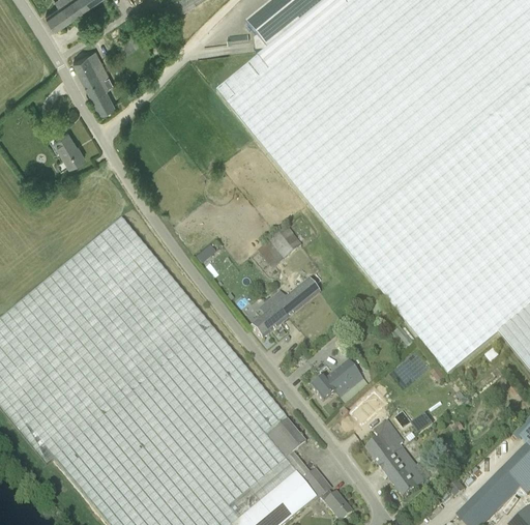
[(58,2),(46,11),(55,26),(85,5),(81,0),(56,0),(58,2)]
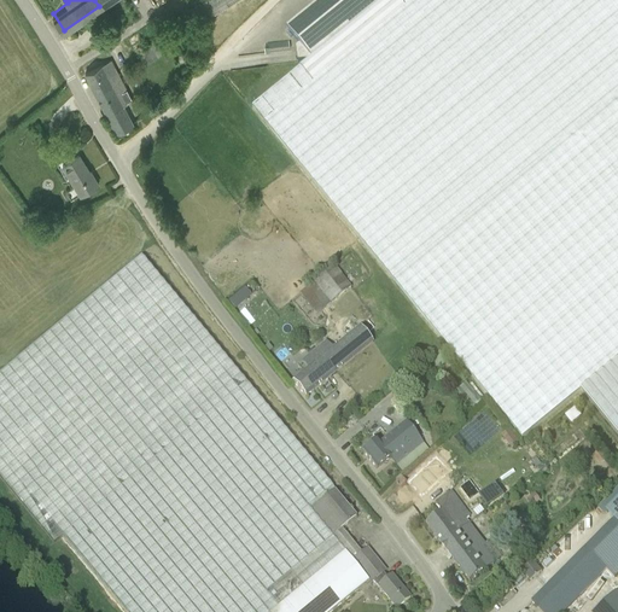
[(197,0),(190,5),(193,12),(199,9),(204,16),(227,0),(197,0)]
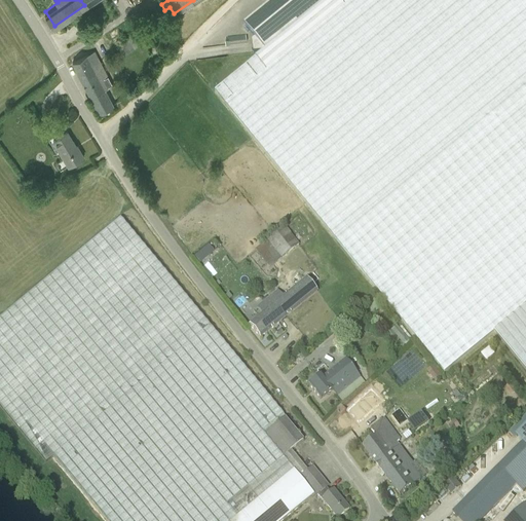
[(252,36),(253,37),(254,48),(264,46),(215,87),(251,131),(380,26),(359,0),(269,0),(245,21),(255,34),(252,36)]
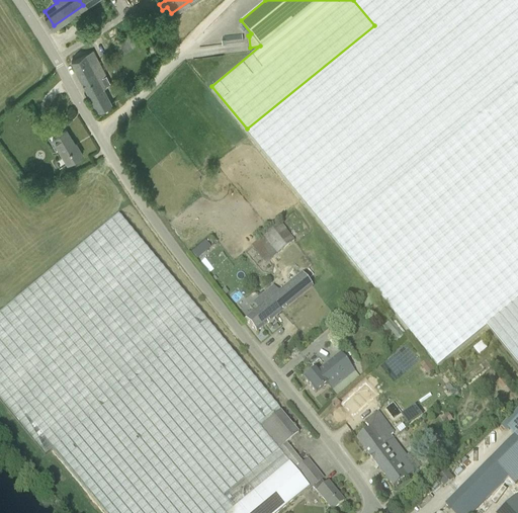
[(411,329),(517,239),(517,0),(405,0),(374,25),(247,129),(335,237),(411,329)]
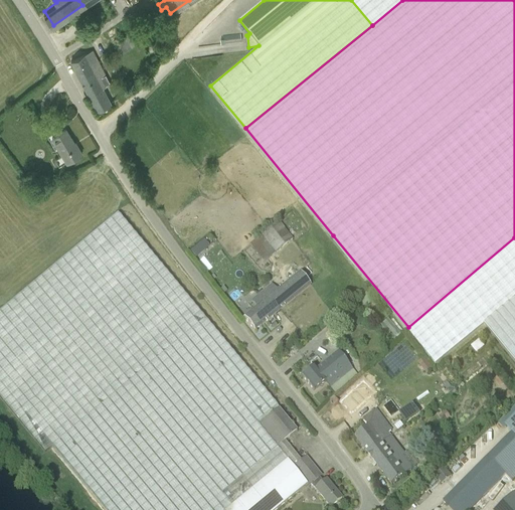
[(351,0),(372,25),(402,0),(351,0)]
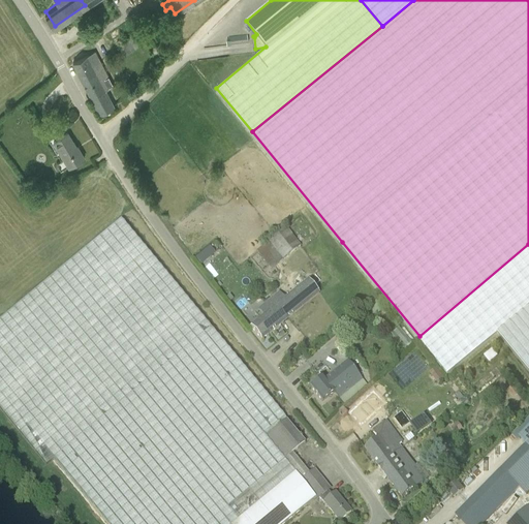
[(118,40),(125,51),(141,40),(133,30),(118,40)]
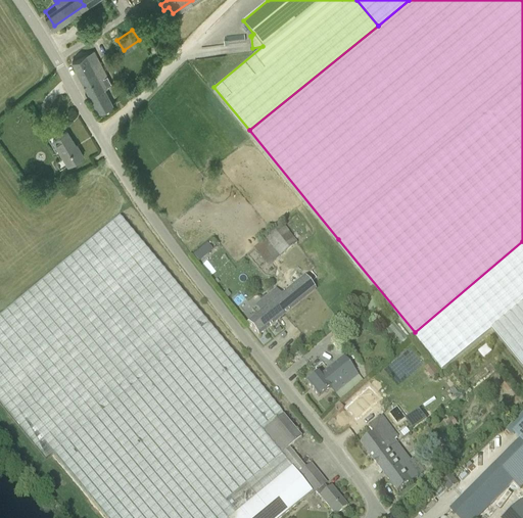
[(94,46),(72,58),(98,108),(112,100),(112,99),(107,90),(104,85),(111,81),(94,46)]
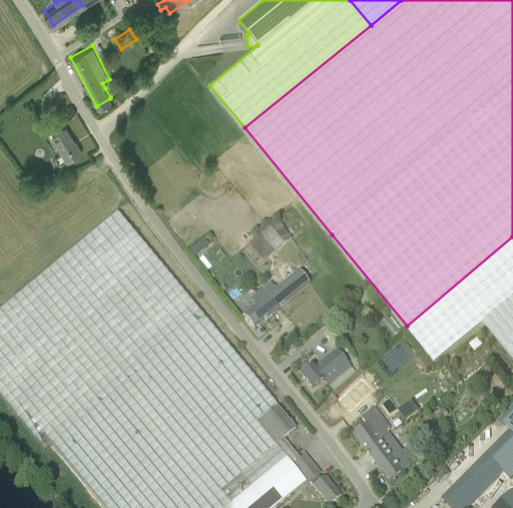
[(65,123),(52,132),(67,156),(81,148),(76,140),(75,141),(73,138),(74,138),(65,123)]
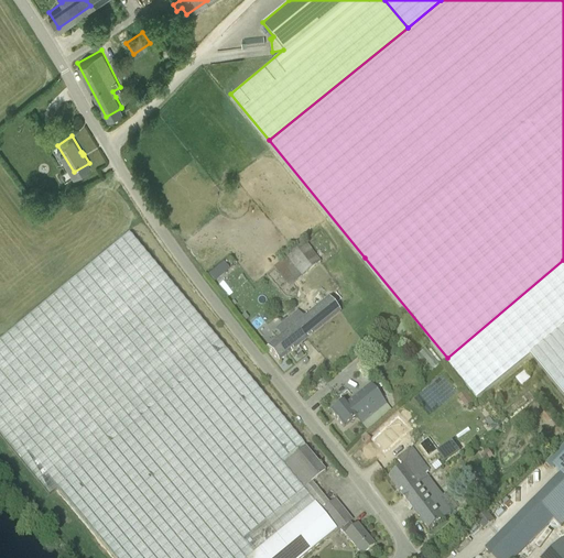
[(242,557),(246,556),(246,557),(296,557),(336,525),(329,517),(343,505),(335,495),(329,500),(312,478),(325,467),(305,442),(290,423),(129,229),(0,336),(0,431),(49,491),(56,484),(117,557),(242,557)]
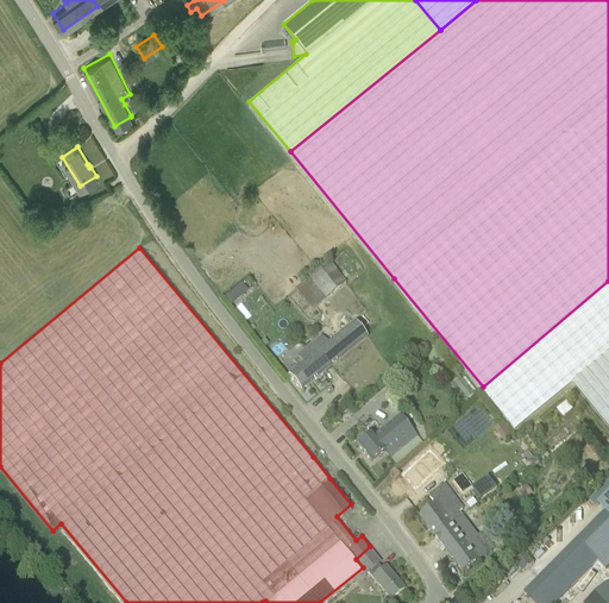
[(330,256),(295,284),(312,305),(346,277),(330,256)]
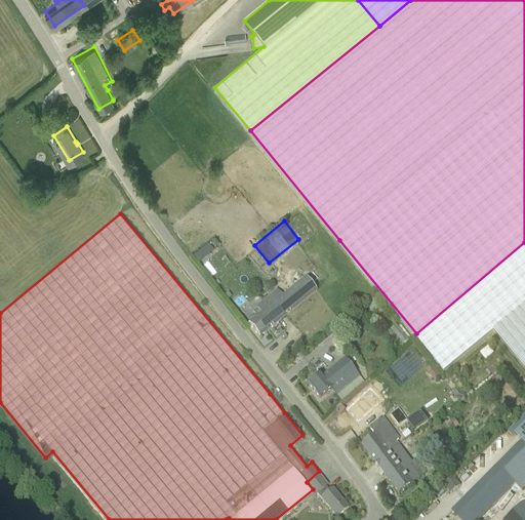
[(524,242),(416,333),(444,368),(493,327),(524,366),(524,242)]
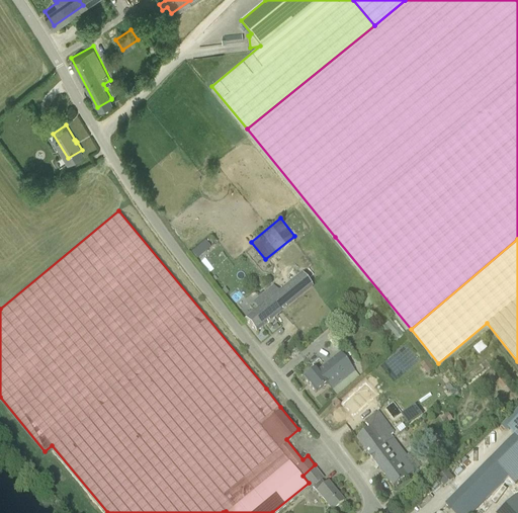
[(196,255),(203,250),(197,243),(191,249),(196,255)]
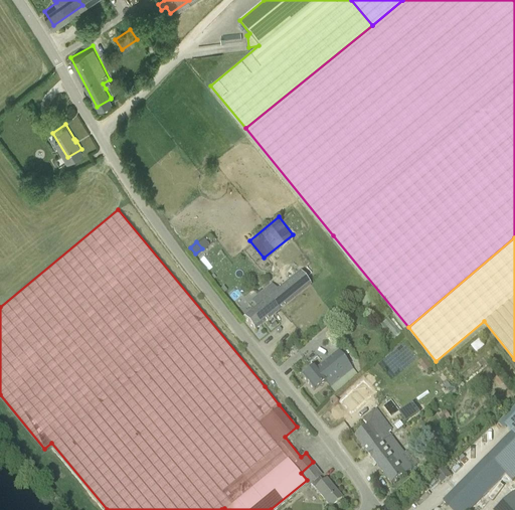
[(258,292),(263,298),(243,314),(254,327),(311,282),(300,268),(278,287),(273,280),(258,292)]
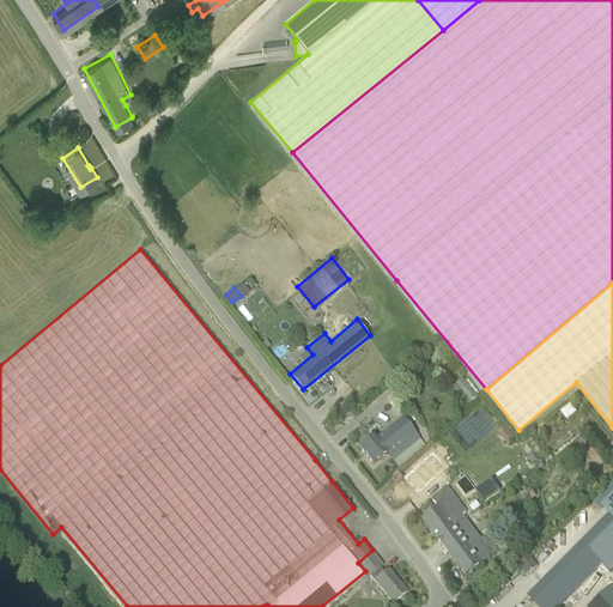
[(374,460),(388,449),(394,455),(419,433),(402,413),(377,435),(375,431),(359,443),(374,460)]
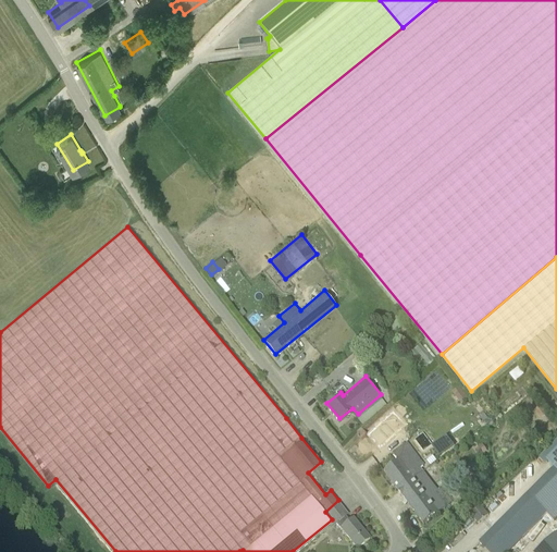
[(452,389),(461,399),(467,392),(457,382),(452,389)]
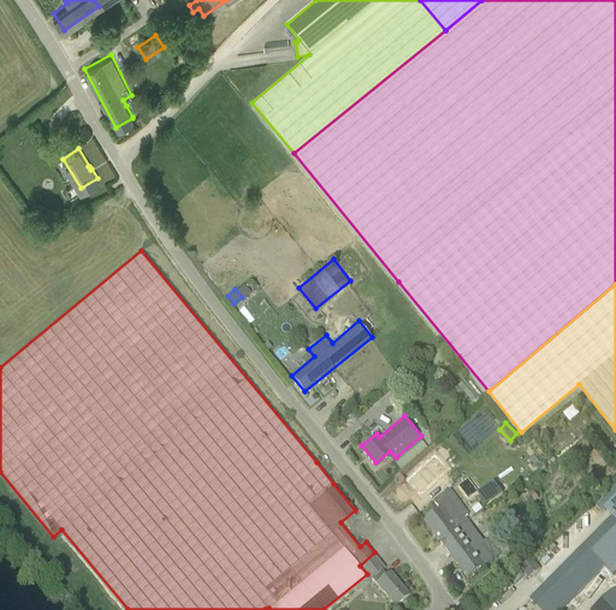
[(422,463),(416,468),(428,483),(436,477),(422,463)]
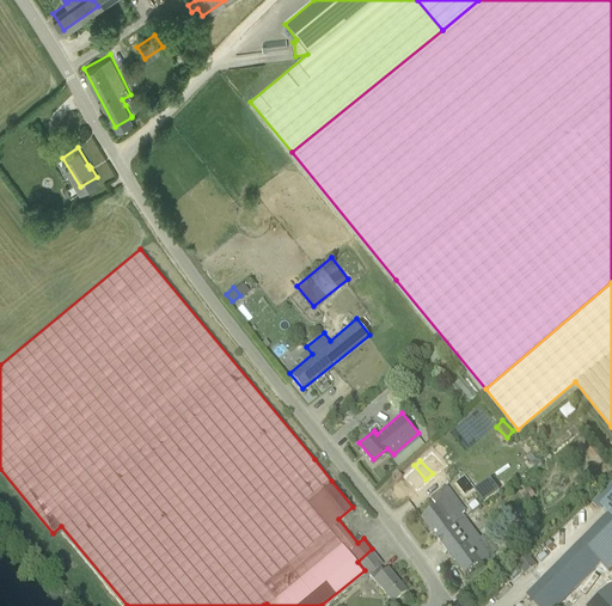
[(396,466),(391,470),(397,477),(402,472),(396,466)]
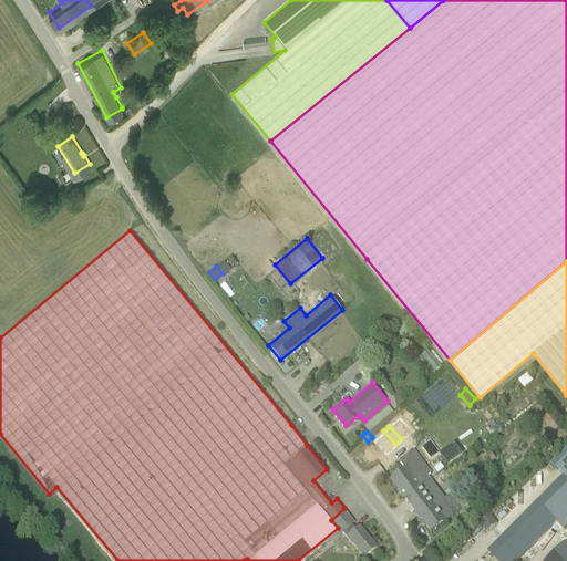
[(566,442),(550,459),(564,471),(488,548),(492,551),(485,557),(481,556),(474,560),(512,560),(556,517),(564,523),(566,520),(566,442)]
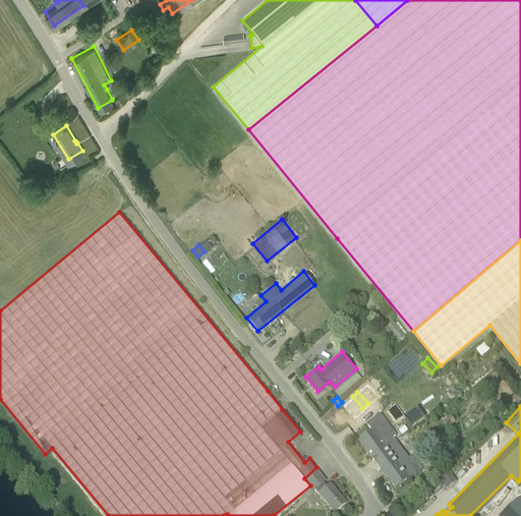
[(359,437),(372,454),(396,437),(393,434),(396,431),(381,410),(367,419),(372,427),(359,437)]
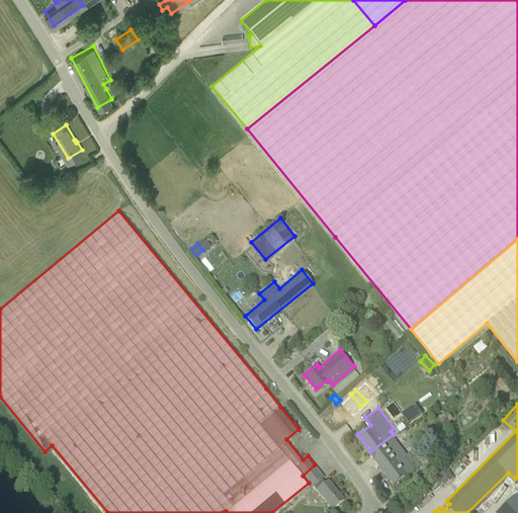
[(448,409),(442,414),(447,420),(453,415),(448,409)]
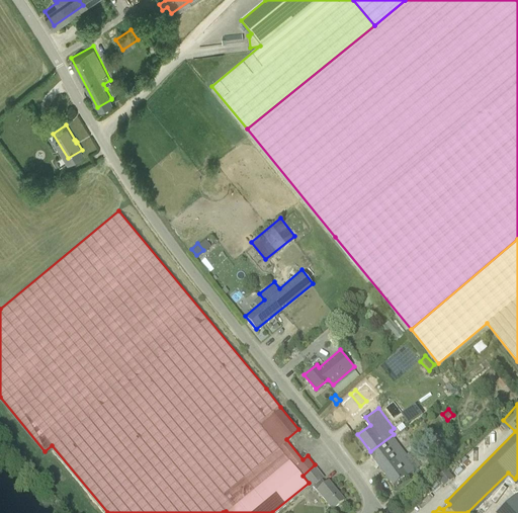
[(370,451),(378,463),(401,445),(394,434),(370,451)]
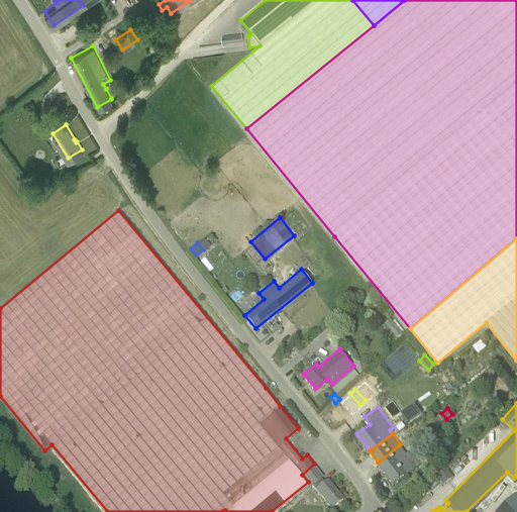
[(393,482),(413,467),(402,452),(405,451),(400,444),(378,463),(393,482)]
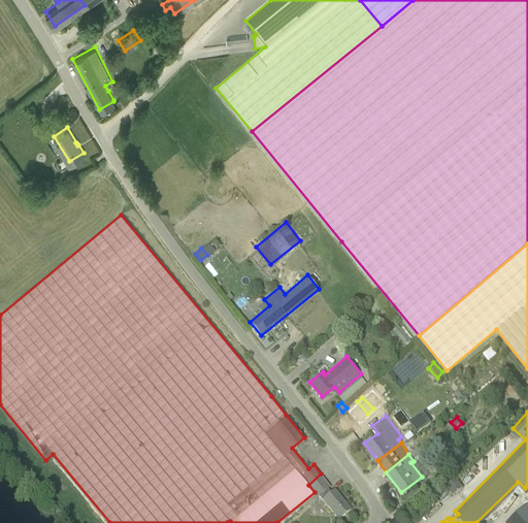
[(454,471),(443,481),(453,493),(463,484),(454,471)]
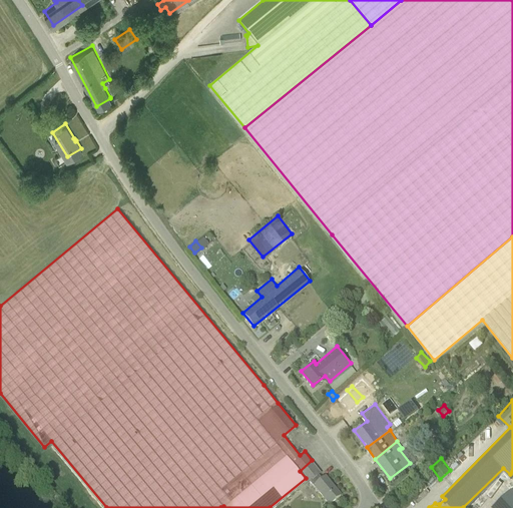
[(300,471),(306,478),(312,484),(314,483),(329,502),(341,492),(325,473),(322,476),(318,472),(320,470),(312,460),(300,471)]
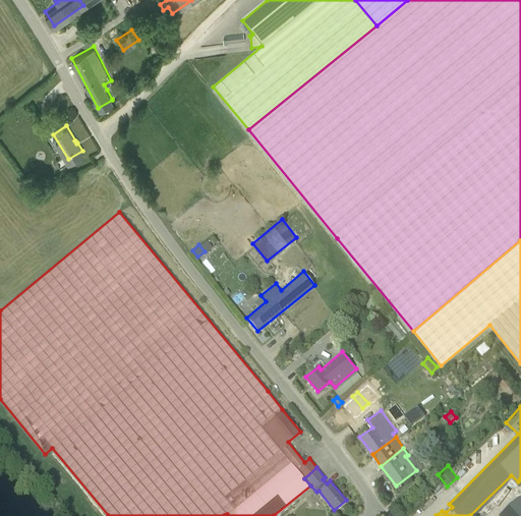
[(520,515),(520,498),(519,496),(499,515),(500,515),(520,515)]
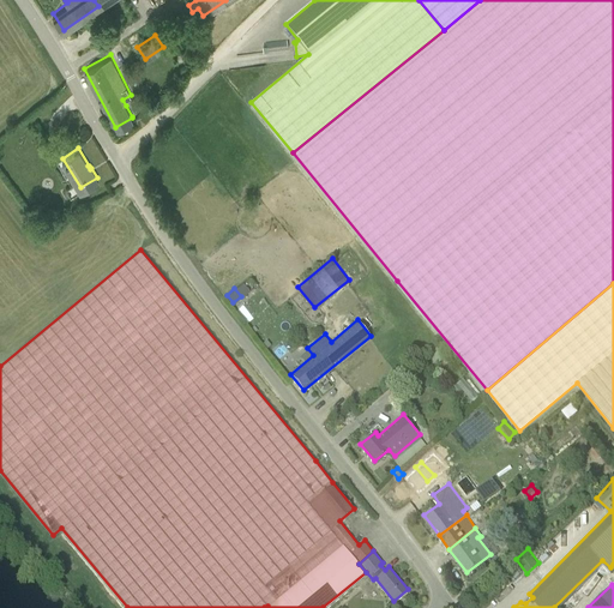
All buildings are outlined.
